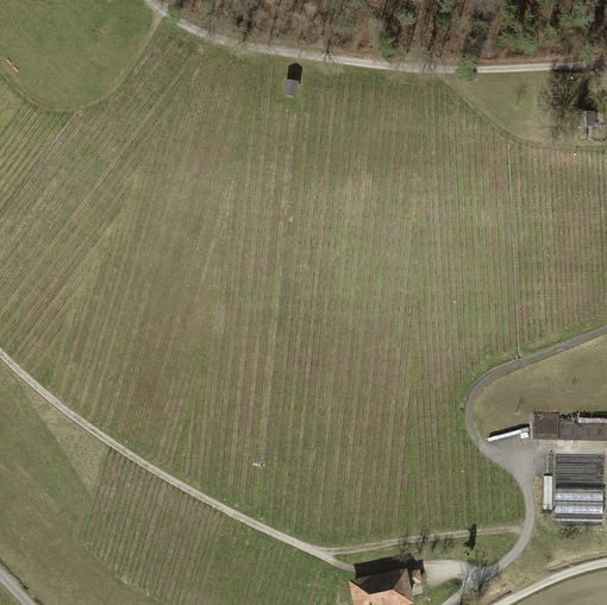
[(296,82),(285,81),(282,95),(295,96),(296,82)]
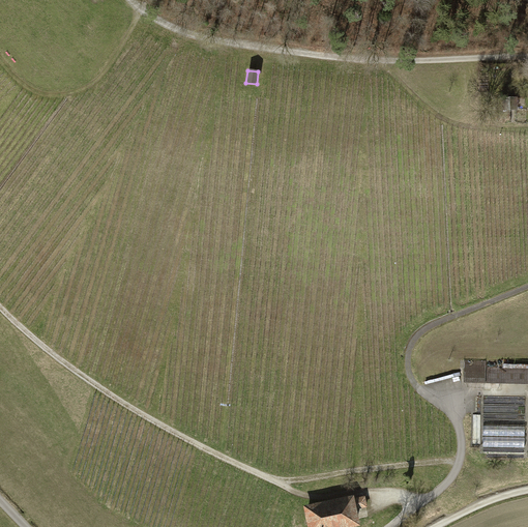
[(518,94),(503,95),(503,109),(518,109),(518,94)]
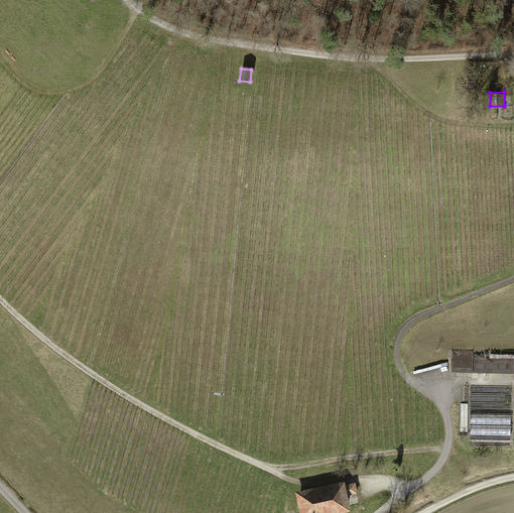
[(513,357),(494,357),(494,347),(472,347),(472,350),(452,350),(451,372),(513,373),(513,357)]
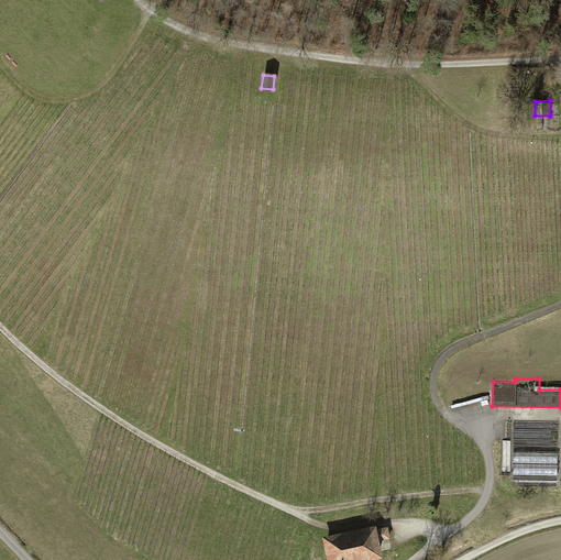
[(557,483),(557,421),(513,420),(512,483),(557,483)]
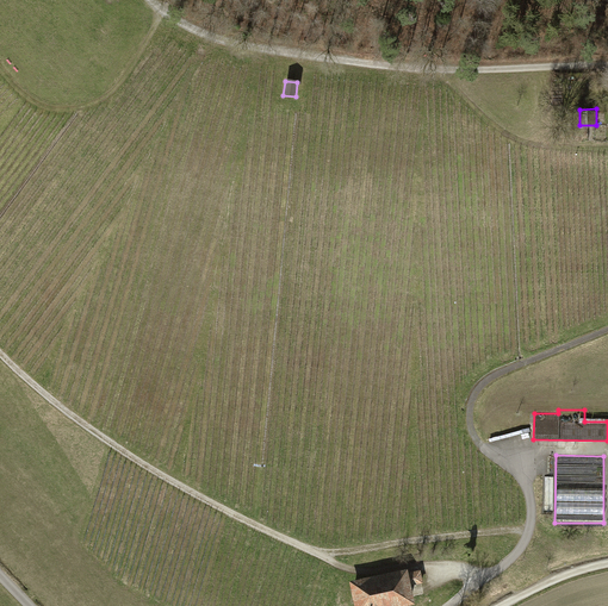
[(419,580),(416,568),(404,570),(404,567),(349,579),(354,605),(379,605),(411,599),(408,582),(419,580)]
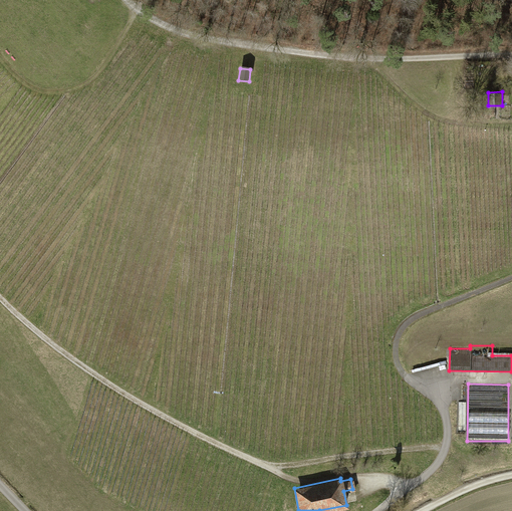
[(416,505),(412,498),(404,503),(409,510),(416,505)]
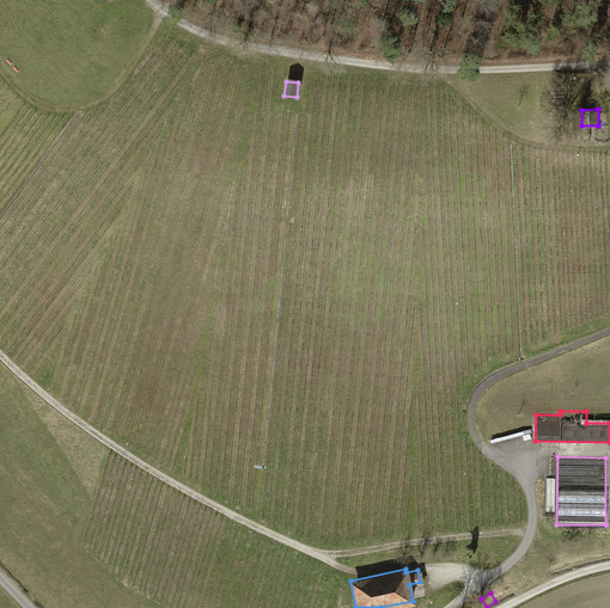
All buildings are outlined.
